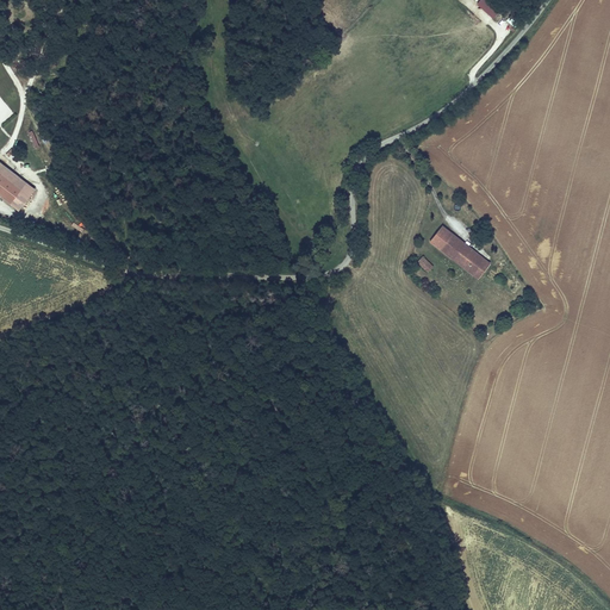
[(493,19),(498,13),(486,2),(484,0),(479,0),(477,4),(493,19)]
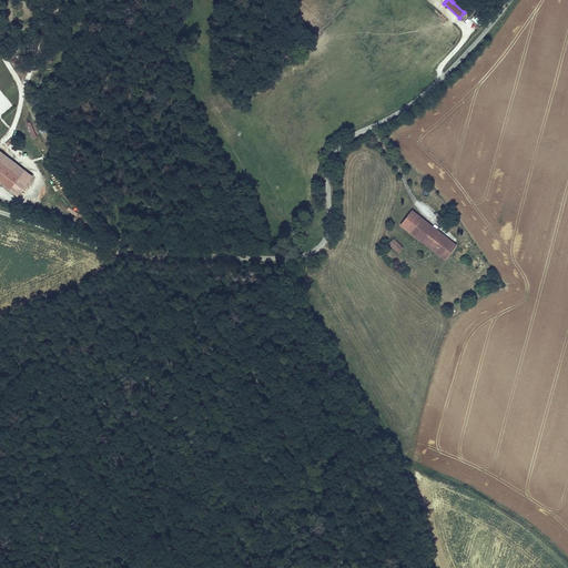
[(0,115),(13,105),(0,89),(0,115)]
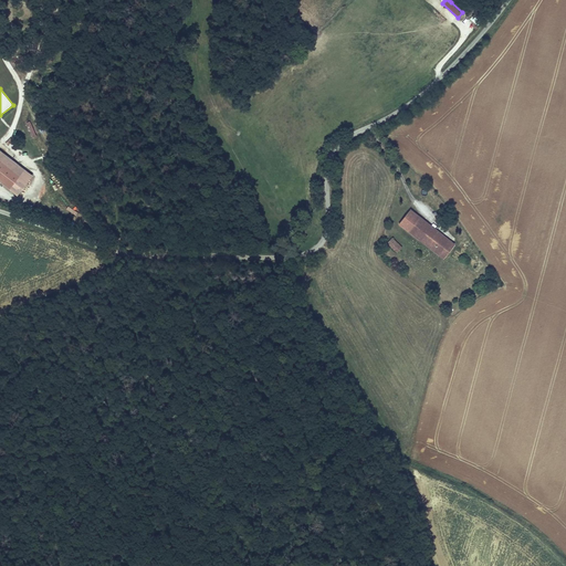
[(27,123),(33,137),(37,136),(30,121),(27,123)]
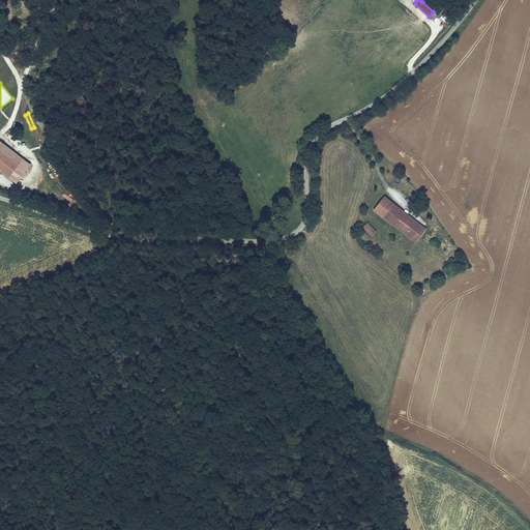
[(0,141),(0,171),(17,183),(31,165),(0,141)]
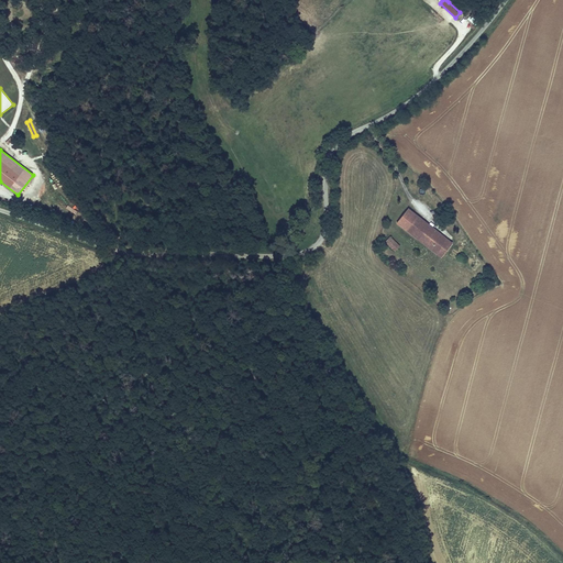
[(397,223),(407,231),(418,218),(407,210),(397,223)]
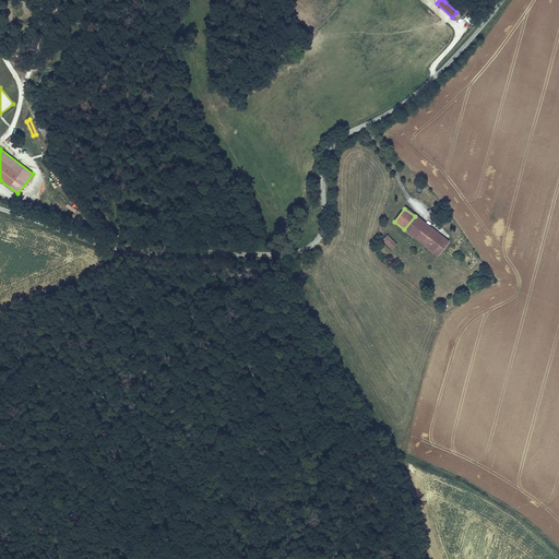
[(443,249),(449,242),(415,216),(404,229),(432,251),(438,246),(443,249)]
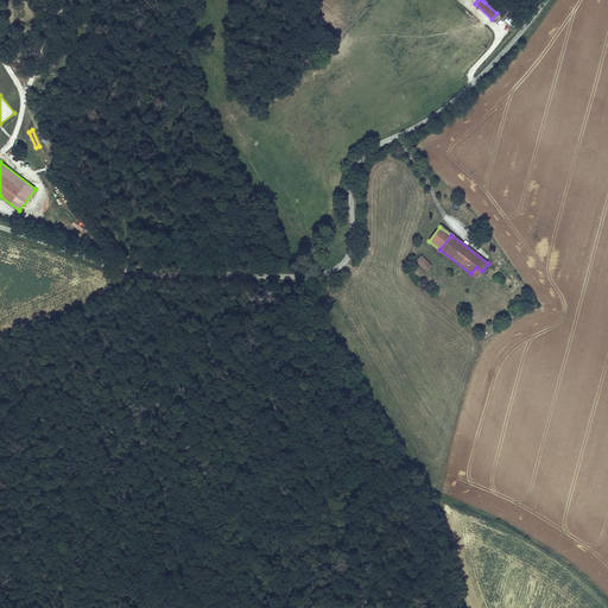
[(426,272),(431,267),(420,257),(416,261),(426,272)]
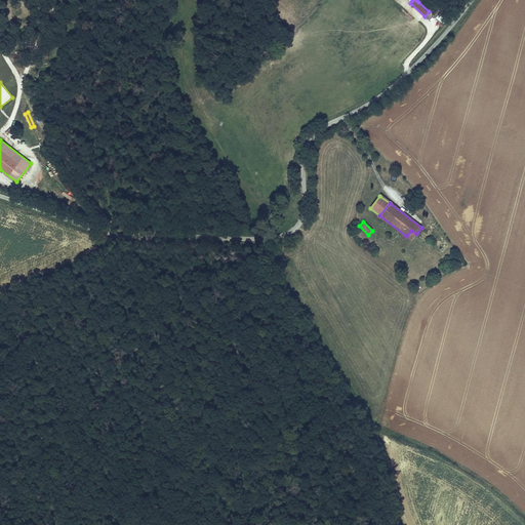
[(406,236),(411,240),(416,234),(411,231),(406,236)]
